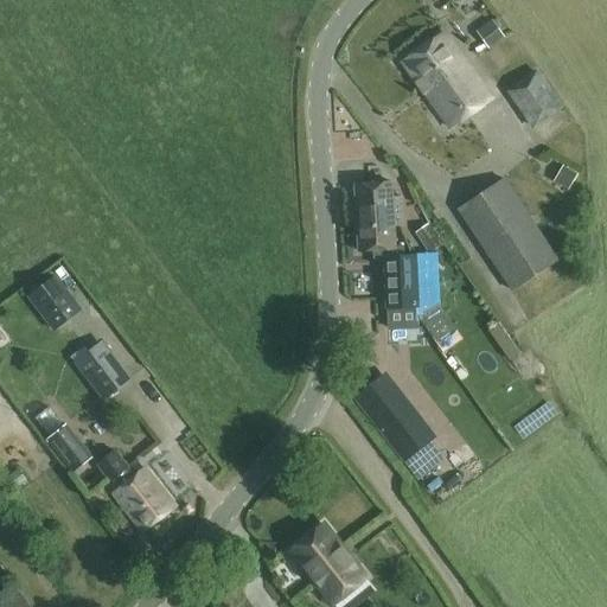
[(491,45),(504,37),(493,20),(480,29),(491,45)]
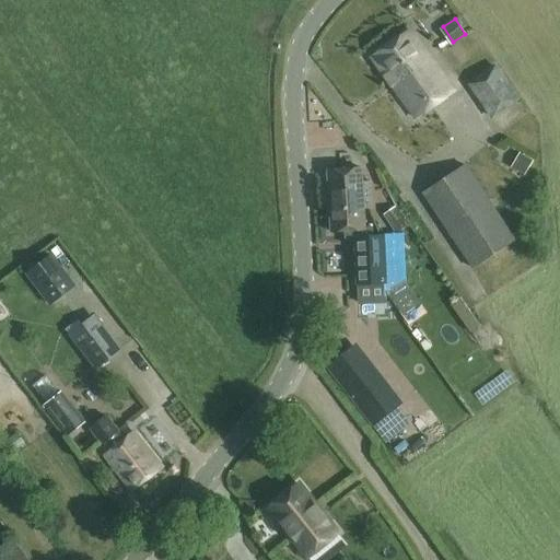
[(409,28),(371,57),(417,118),(454,90),(409,28)]
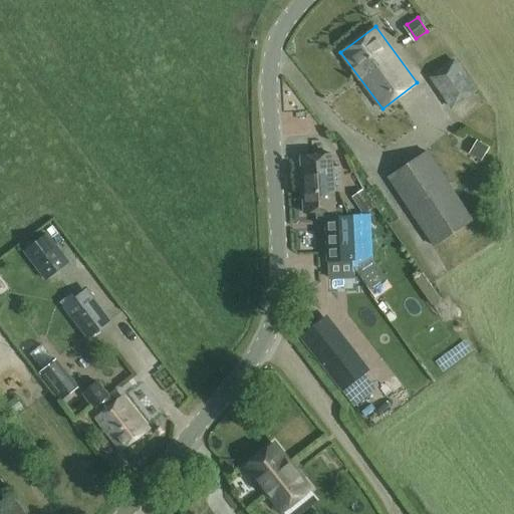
[(429,78),(451,109),(478,91),(455,59),(429,78)]
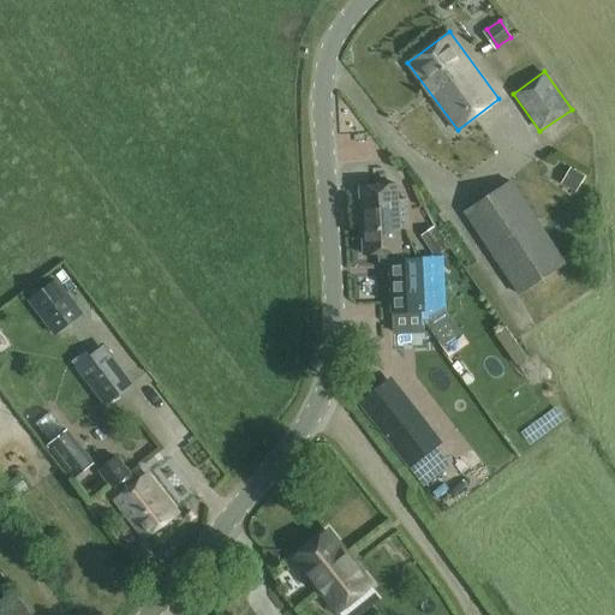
[(585,175),(572,167),(562,183),(577,191),(585,175)]
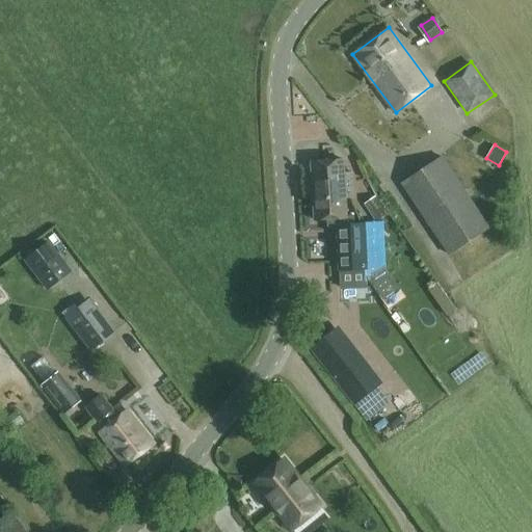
[(490,227),(443,156),(400,183),(449,256),(490,227)]
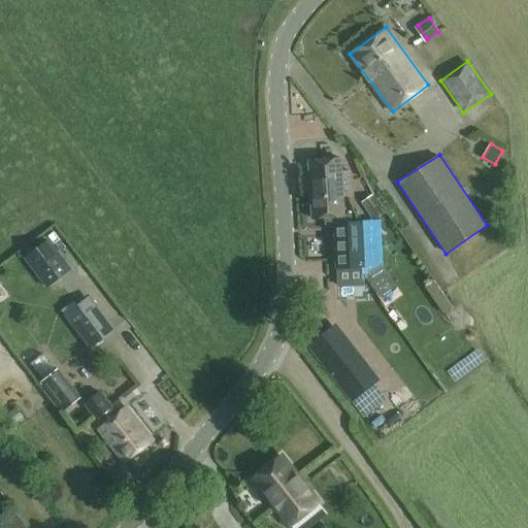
[(350,170),(341,171),(341,158),(309,160),(311,198),(343,196),(342,189),(351,188),(350,170)]
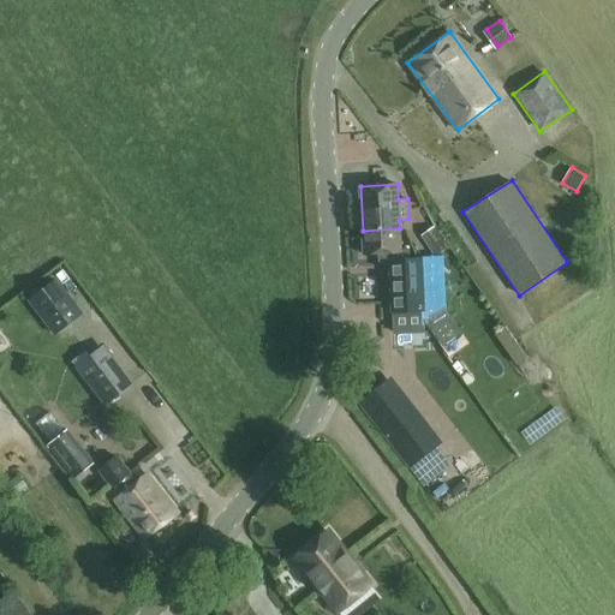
[(401,251),(400,228),(363,231),(364,255),(378,255),(378,264),(389,263),(393,314),(425,310),(422,257),(411,258),(410,250),(401,251)]
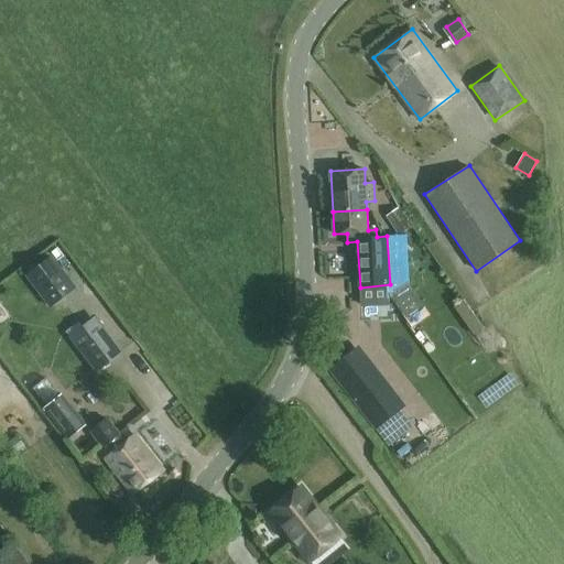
[(387,217),(399,236),(411,227),(399,209),(387,217)]
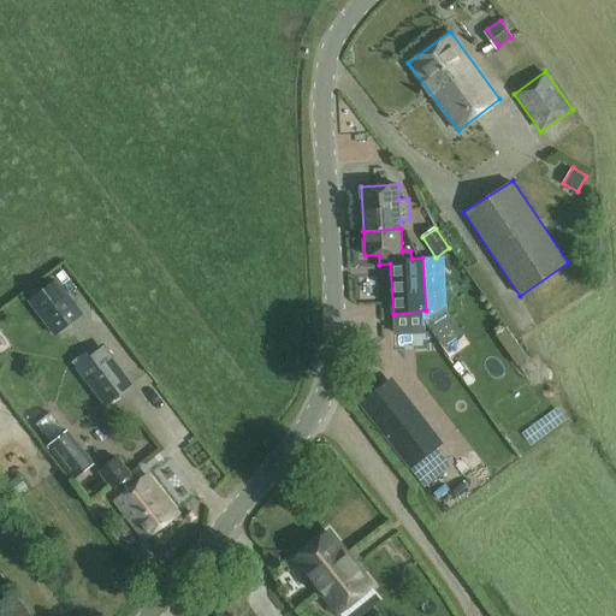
[(49,292),(67,315),(87,301),(69,278),(49,292)]
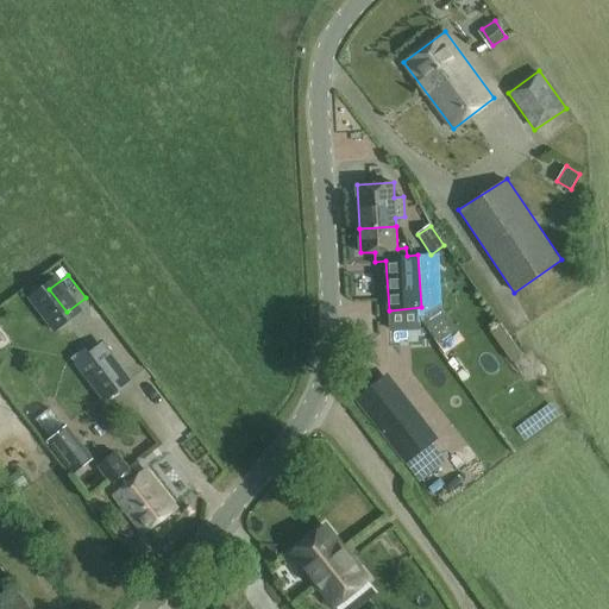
[(522,355),(501,325),(490,332),(512,363),(522,355)]
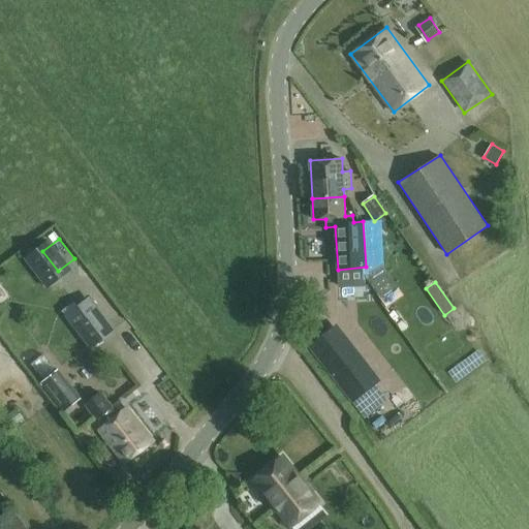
[(68,315),(93,348),(115,332),(90,299),(68,315)]
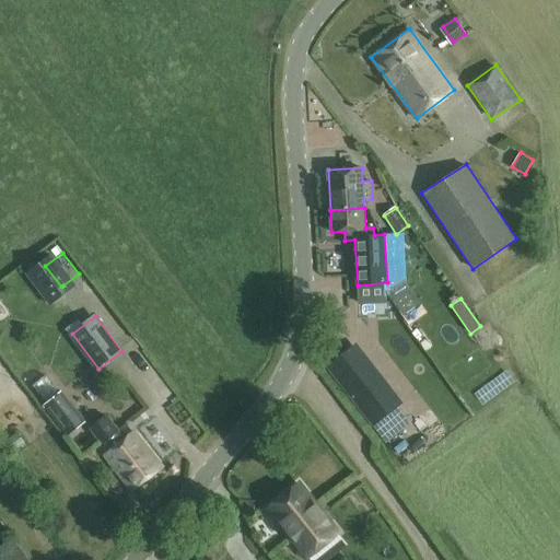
[(406,406),(356,342),(325,366),(374,431),(378,428),(406,406)]
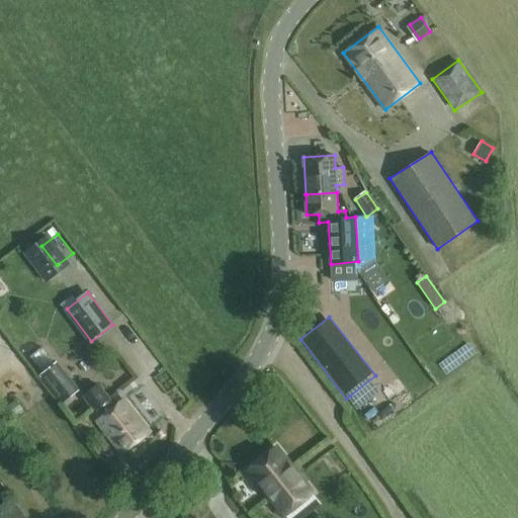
[(88,367),(100,362),(95,350),(83,354),(88,367)]
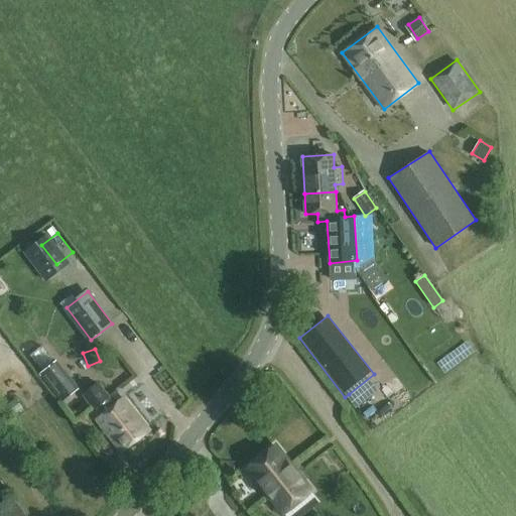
[(38,371),(62,402),(79,390),(54,359),(38,371)]
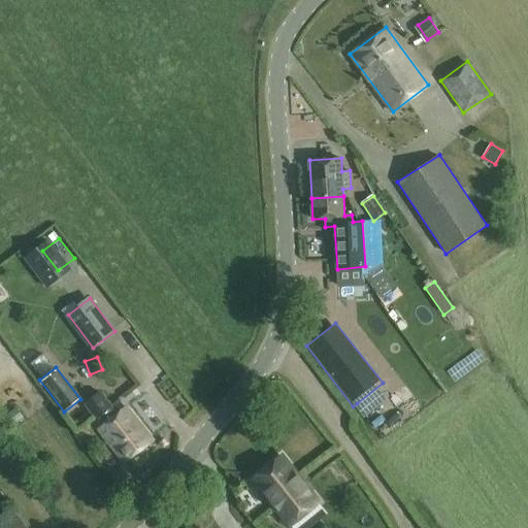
[(103,417),(107,423),(98,430),(125,464),(153,441),(126,407),(118,415),(111,407),(112,406),(100,391),(84,404),(97,421),(103,417)]
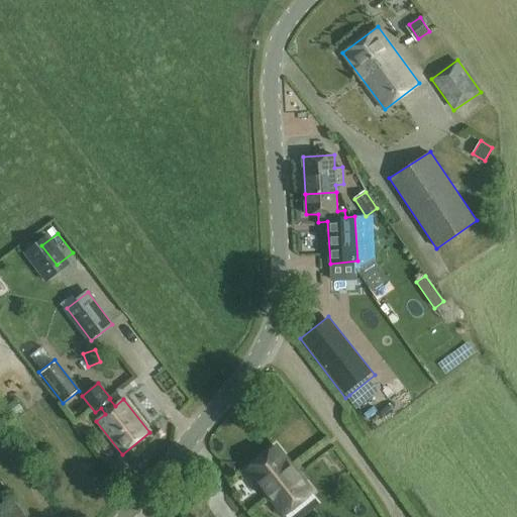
[(16,400),(1,409),(8,420),(23,411),(16,400)]
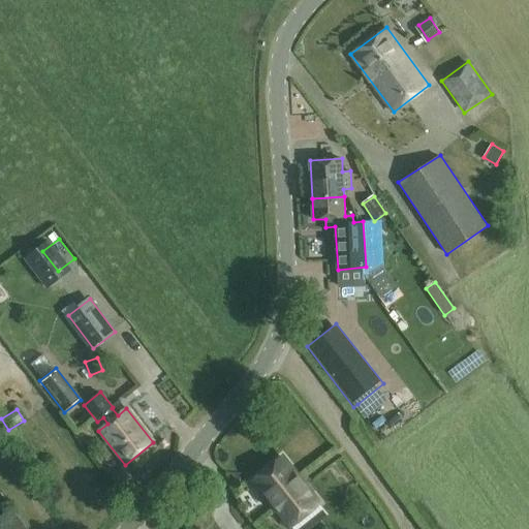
[(320,504),(283,458),(254,481),(291,528),(320,504)]
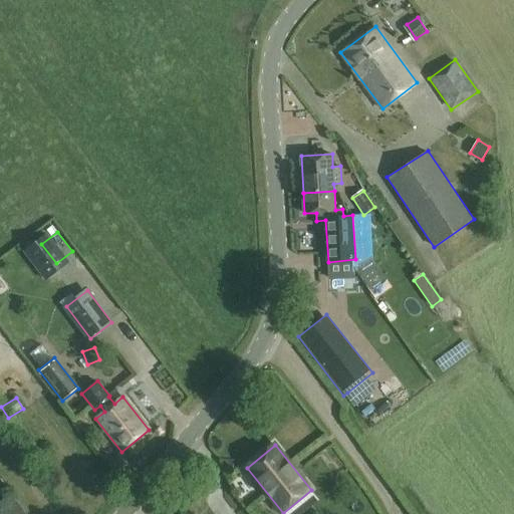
[(26,513),(13,496),(0,505),(0,513),(26,513)]
